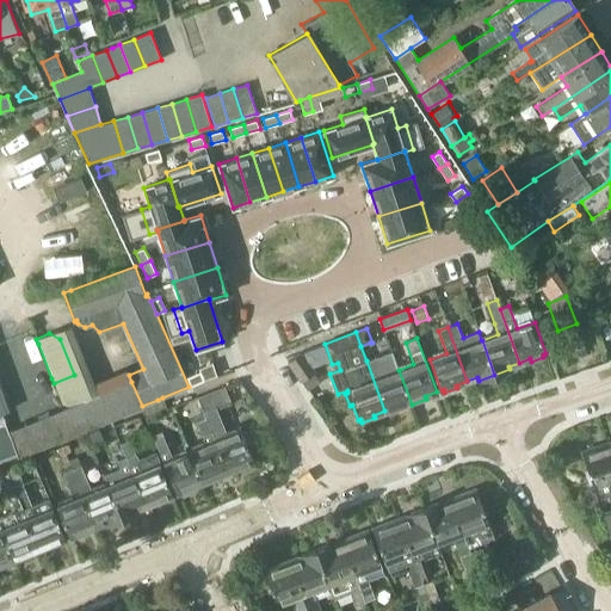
[(399,370),(392,351),(366,360),(384,411),(396,407),(396,409),(412,405),(399,370)]
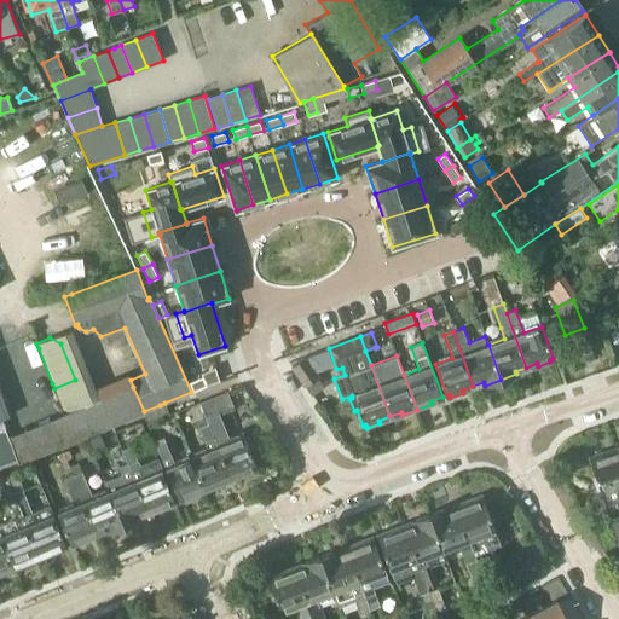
[(306,357),(291,366),(306,386),(319,377),(306,357)]
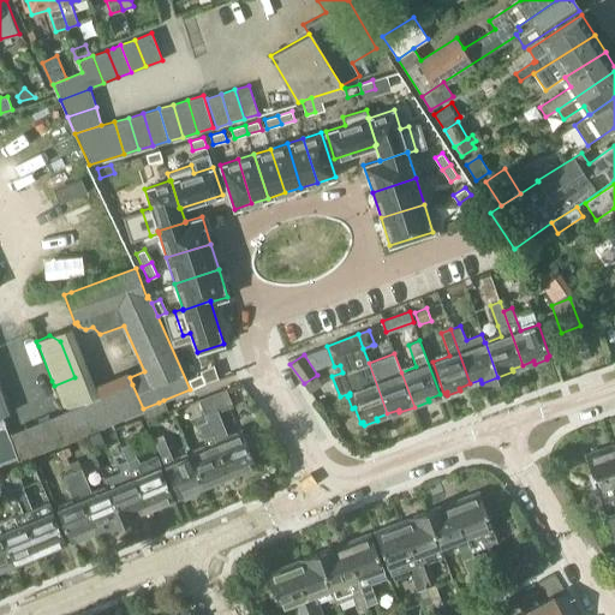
[(206,383),(202,374),(189,380),(192,389),(206,383)]
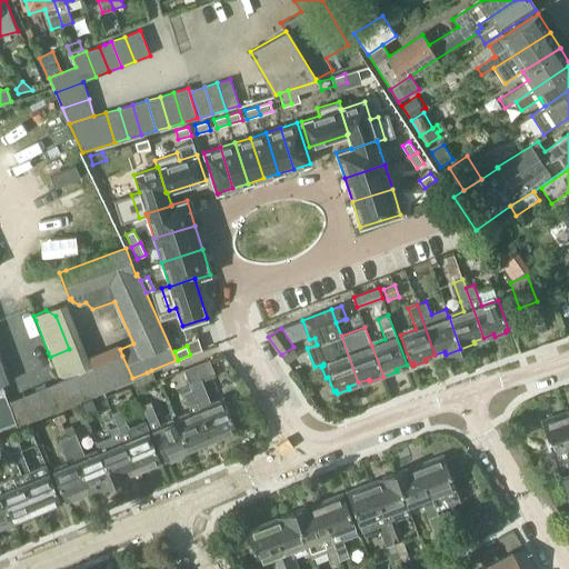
[(122,356),(60,380),(70,407),(132,381),(133,380),(132,378),(122,356)]
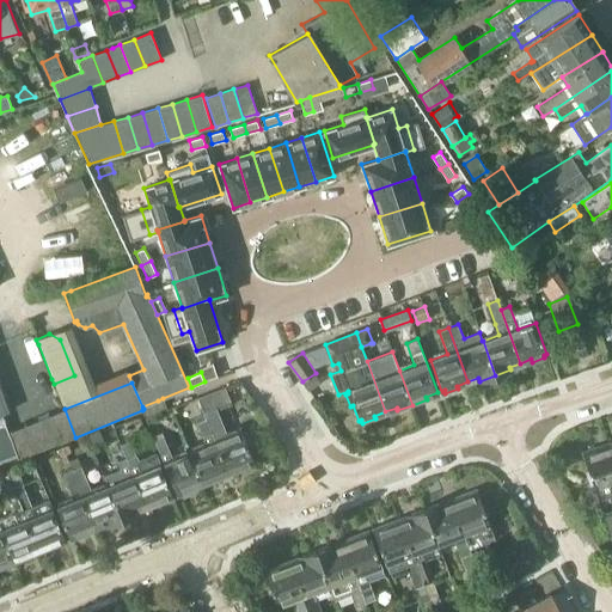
[(225,387),(196,397),(203,414),(204,414),(228,472),(239,467),(240,471),(252,465),(251,463),(255,461),(248,446),(251,445),(246,433),(243,434),(242,430),(228,436),(216,408),(231,402),(225,387)]
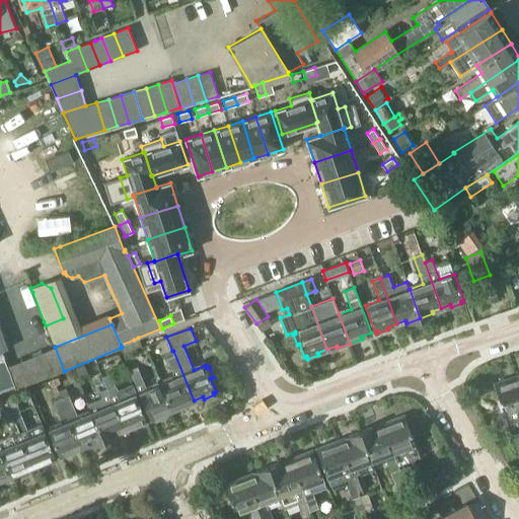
[(2,351),(0,351),(0,393),(15,387),(2,351)]
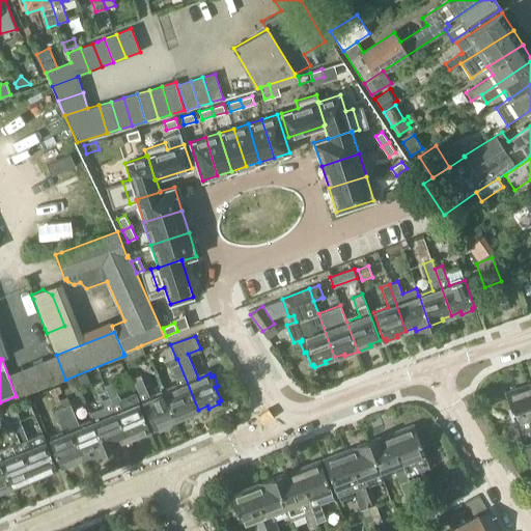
[(178,386),(165,392),(177,421),(190,416),(189,414),(198,410),(177,359),(176,359),(168,362),(178,386)]
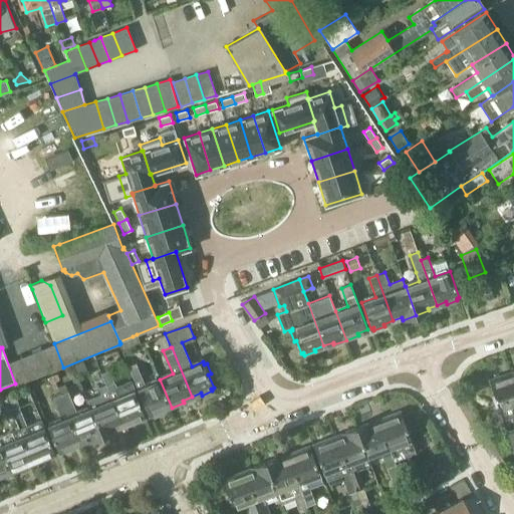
[(75,364),(78,373),(87,370),(83,360),(75,364)]
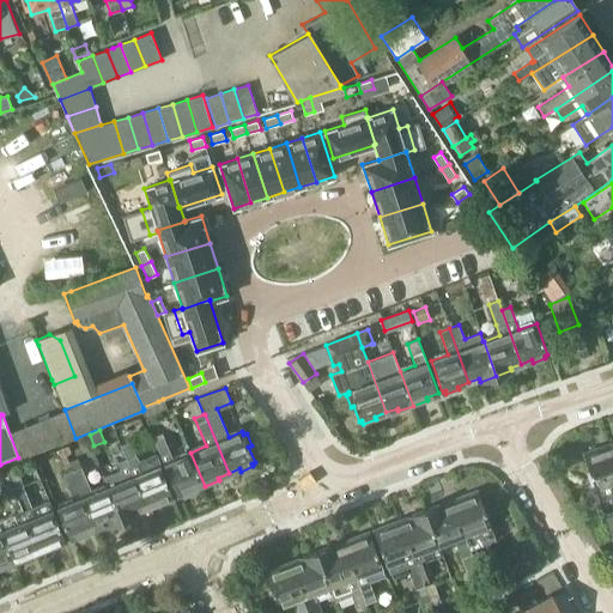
[(163,434),(153,437),(177,495),(189,490),(190,492),(205,486),(190,453),(174,460),(163,434)]
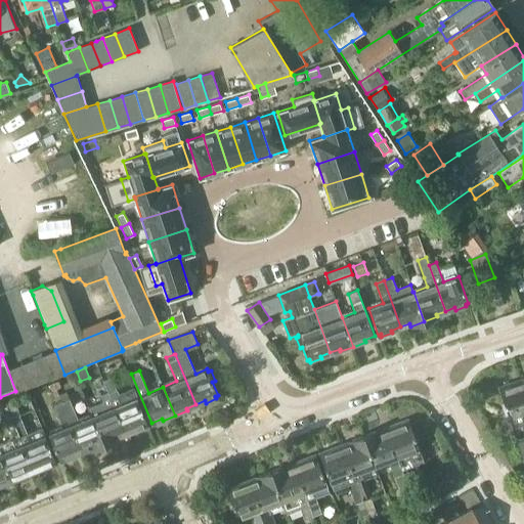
[(112,378),(103,381),(107,392),(108,391),(125,433),(135,429),(136,432),(146,427),(145,425),(147,424),(133,389),(119,394),(112,378)]
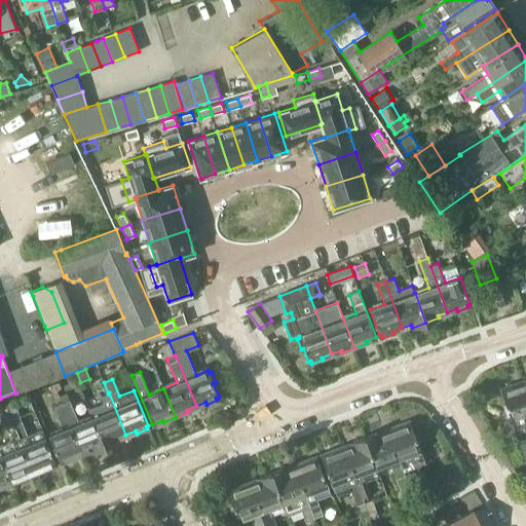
[(525,439),(519,442),(525,461),(525,389),(524,384),(515,387),(514,385),(502,389),(503,391),(500,392),(505,406),(502,407),(506,417),(509,416),(510,419),(513,418),(517,429),(525,425),(525,439)]
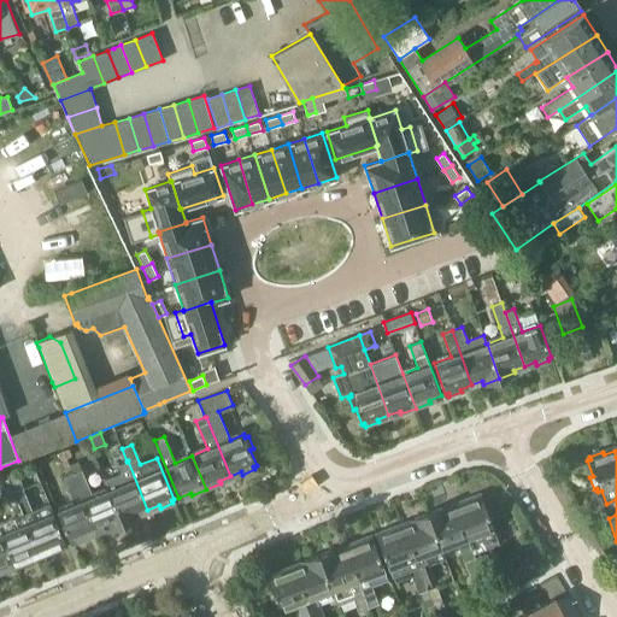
[(122,472),(105,480),(110,489),(123,523),(139,517),(137,513),(147,510),(128,460),(127,462),(118,464),(122,472)]
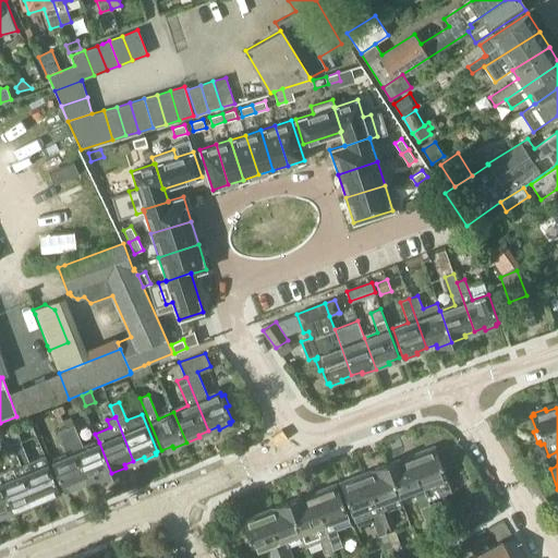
[(73,425),(65,428),(87,480),(96,476),(97,478),(111,473),(99,443),(83,449),(73,425)]
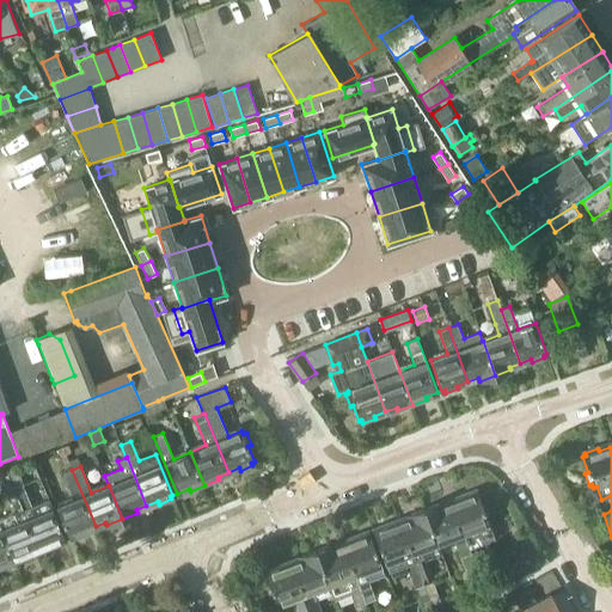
[(74,500),(56,506),(69,537),(72,536),(73,539),(86,534),(85,531),(96,526),(72,470),(63,473),(74,500)]
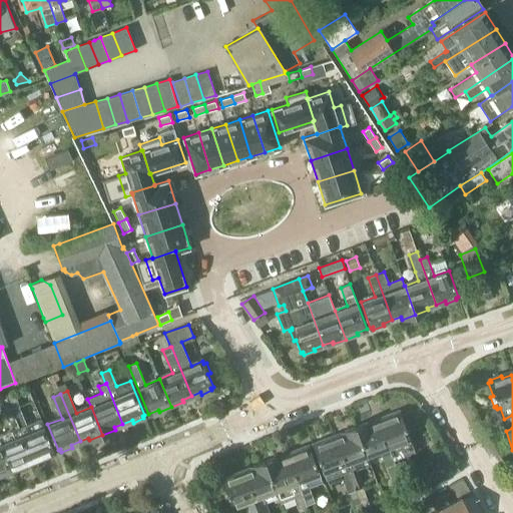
[(10,403),(3,406),(5,412),(11,409),(12,409),(10,403)]
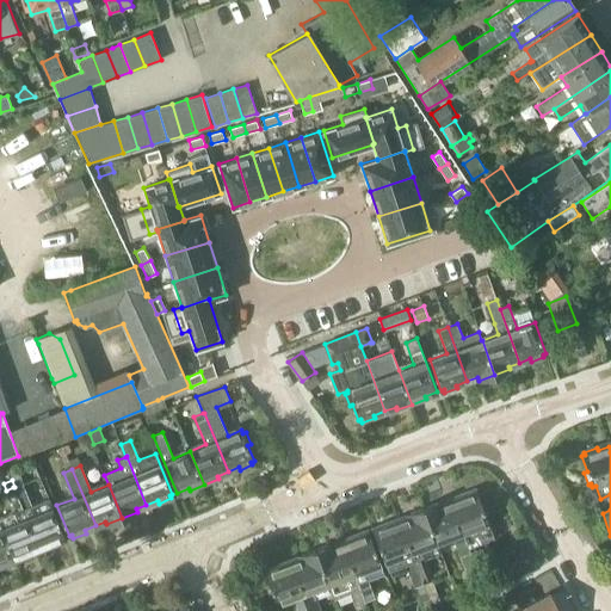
[(14,487),(13,487),(39,549),(50,544),(51,547),(63,542),(62,539),(66,538),(49,499),(32,506),(23,483),(14,487)]
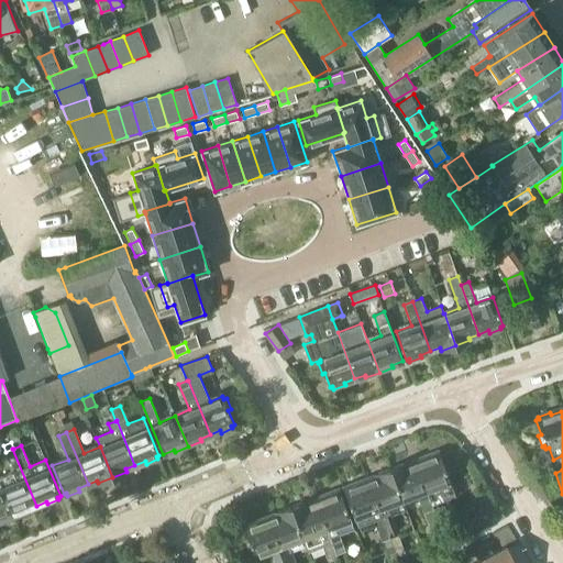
[(12,472),(0,476),(0,484),(14,518),(28,512),(26,510),(36,506),(12,449),(6,452),(4,452),(12,472)]
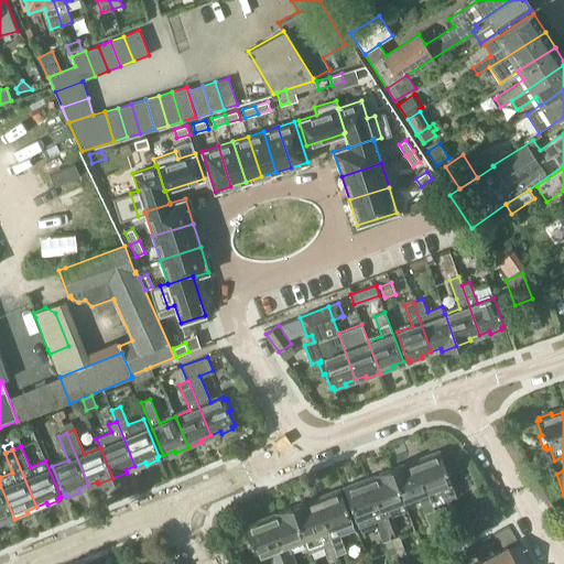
[(441,454),(416,463),(433,507),(458,497),(452,480),(454,479),(449,466),(446,467),(441,454)]
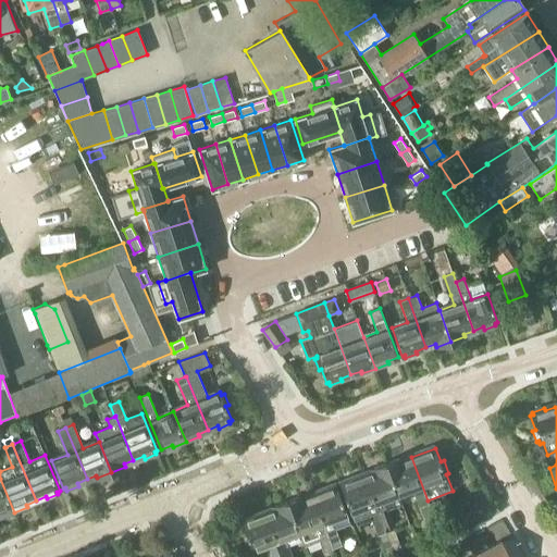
[(397,495),(398,494),(412,489),(423,517),(432,514),(429,506),(428,500),(411,457),(401,460),(400,458),(386,463),(397,495)]
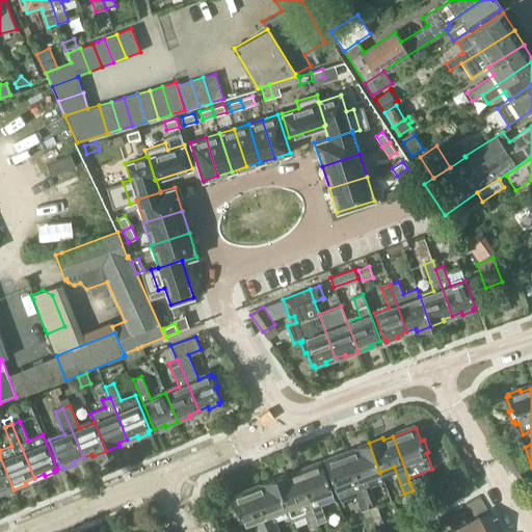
[(379,473),(369,443),(356,448),(356,450),(347,454),(367,505),(376,502),(370,486),(383,481),(380,472),(379,473)]
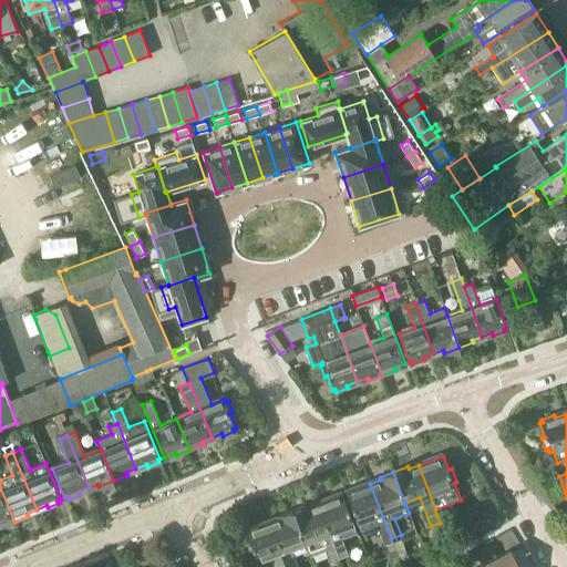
[(391,538),(370,484),(346,493),(360,531),(361,531),(363,535),(378,529),(383,546),(385,545),(393,563),(399,559),(392,543),(393,542),(391,538)]
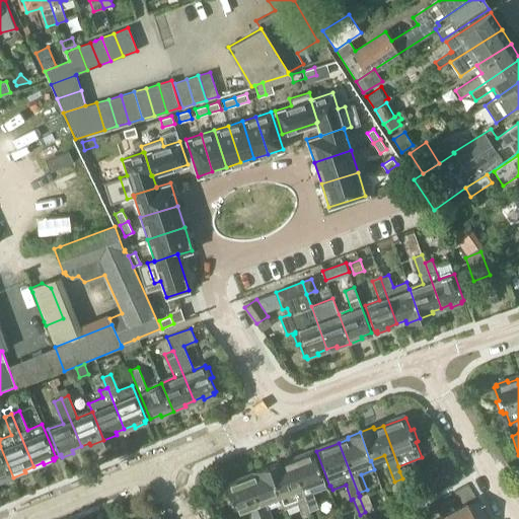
[(0,480),(0,483),(13,477),(0,446),(0,480)]
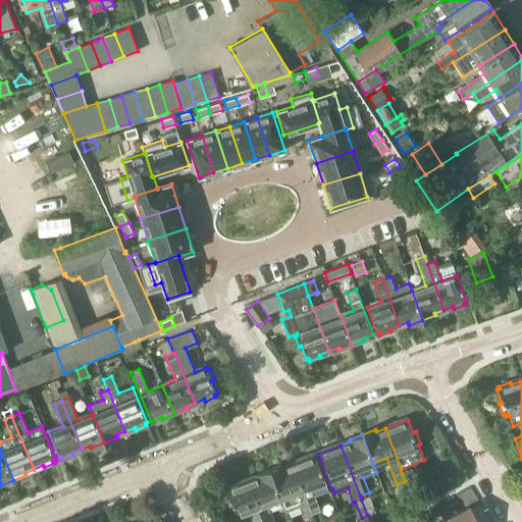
[(292,464),(302,490),(305,498),(309,509),(312,513),(320,510),(314,496),(328,490),(325,482),(316,455),(315,456),(292,464)]
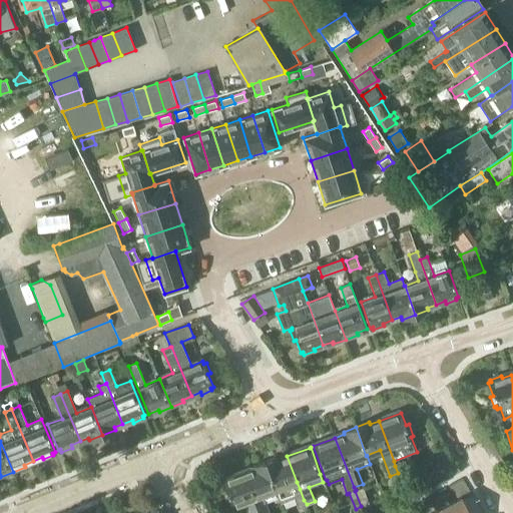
[(304,500),(300,489),(297,482),(287,456),(280,459),(279,457),(266,462),(277,490),(276,490),(281,503),(295,498),(299,508),(307,505),(307,504),(304,500)]
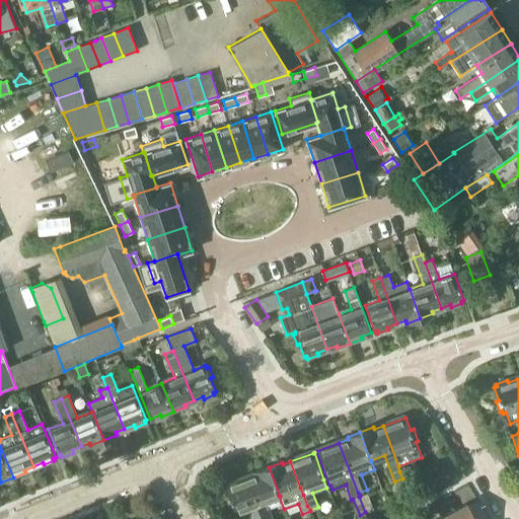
[(247,477),(263,518),(272,518),(266,501),(279,496),(280,496),(269,467),(255,471),(256,474),(247,477)]
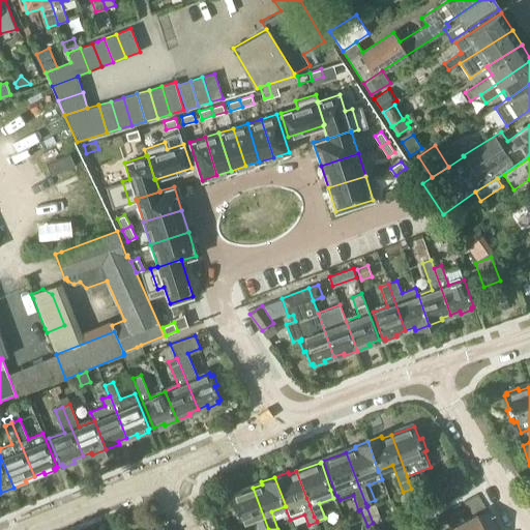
[(444,502),(466,491),(460,478),(438,491),(444,502)]
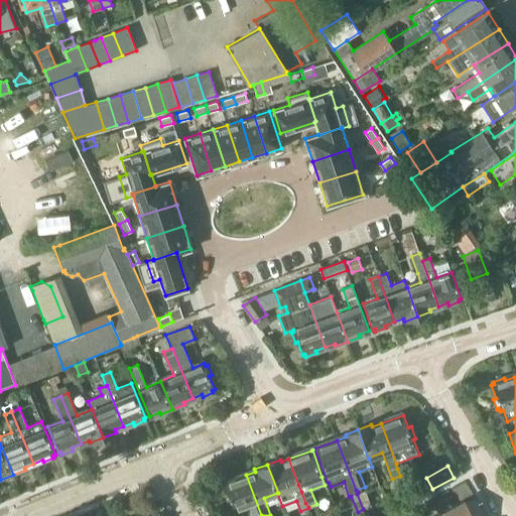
[(261,515),(246,475),(224,484),(228,495),(227,495),(230,506),(232,506),(233,510),(247,505),(250,515),(261,515)]
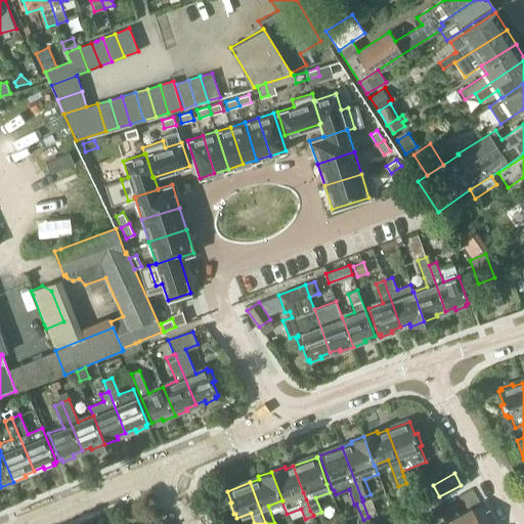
[(362,501),(368,517),(377,514),(370,497),(363,500),(362,501)]
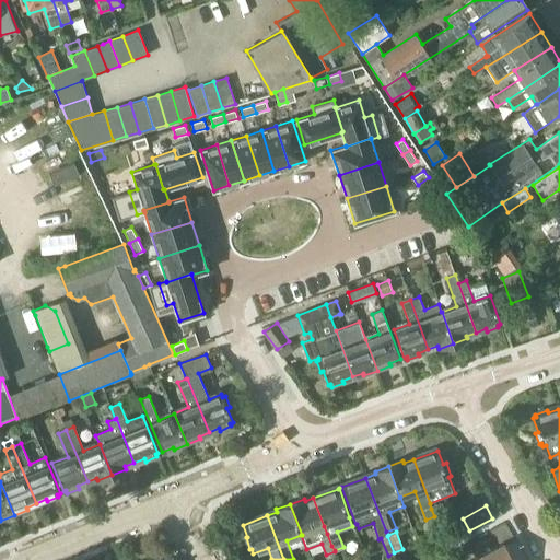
[(424,535),(416,538),(422,557),(431,552),(424,535)]
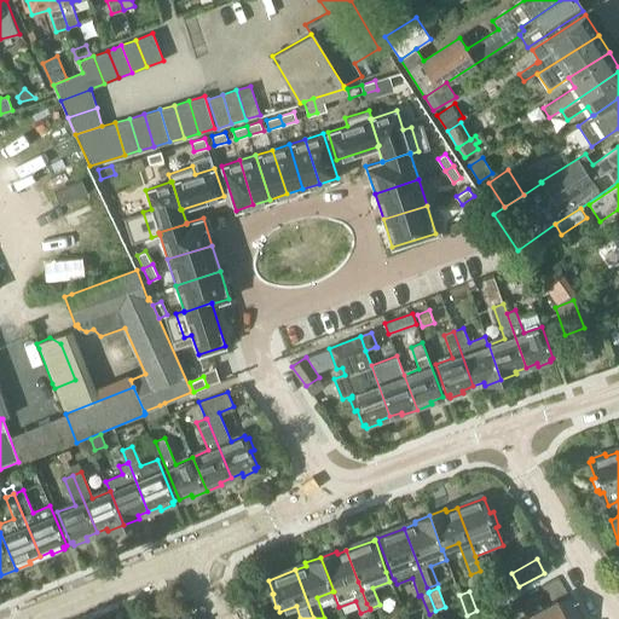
[(527,600),(537,618),(566,618),(556,600),(541,608),(537,597),(527,600)]
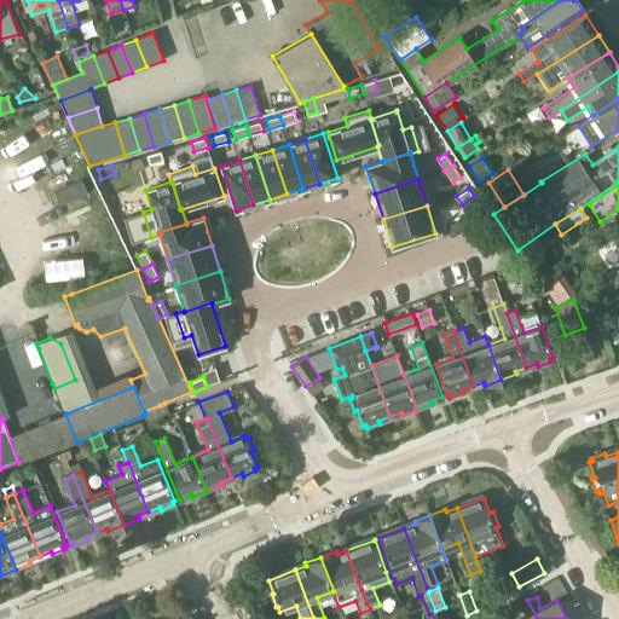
[(537,618),(527,600),(521,606),(526,617),(520,618),(537,618)]
